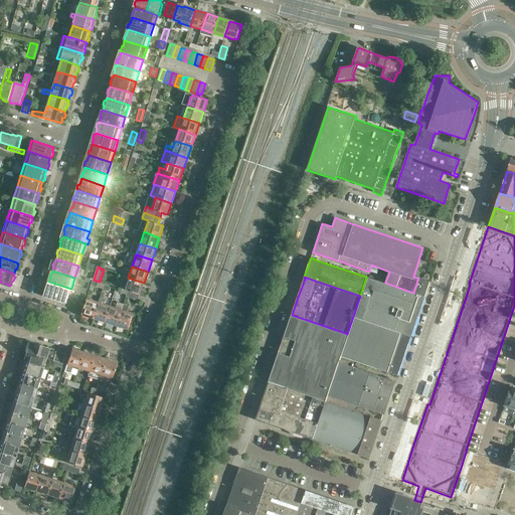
[(144,283),(128,278),(124,289),(128,291),(140,295),(144,283)]
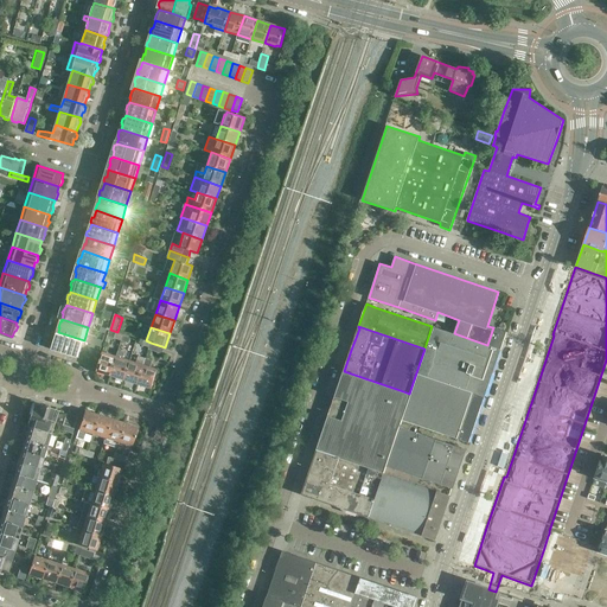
[(410,394),(402,420),(454,438),(457,439),(468,442),(485,397),(483,397),(499,350),(500,350),(508,332),(493,327),(492,331),(487,345),(467,338),(454,333),(446,331),(434,327),(419,374),(417,375),(410,394)]
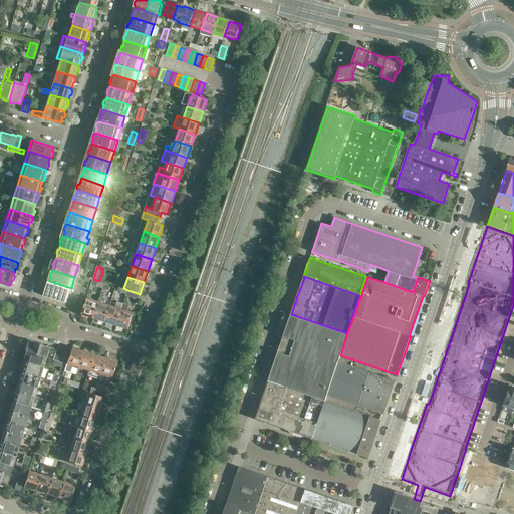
[(46,289),(44,295),(67,302),(71,288),(49,281),(48,283),(47,283),(45,287),(46,289)]
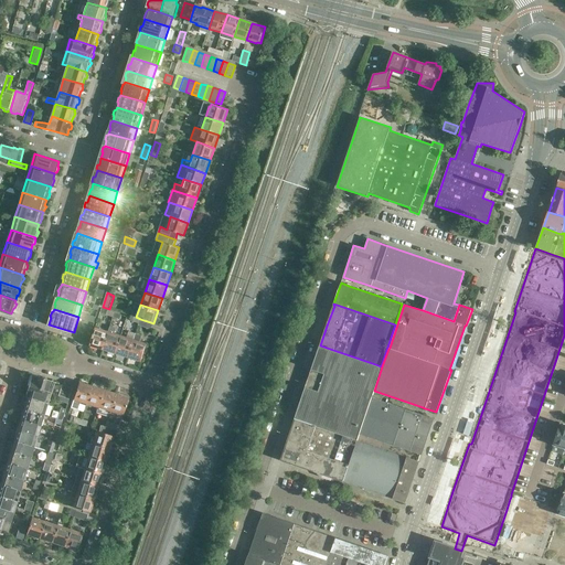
[(82,318),(95,322),(96,317),(84,312),(82,318)]
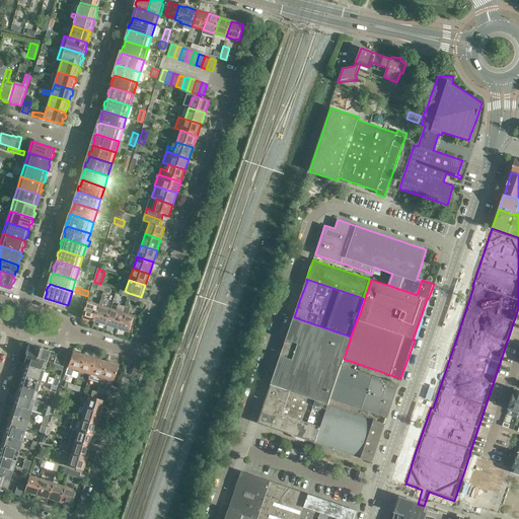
[(141,297),(129,293),(128,297),(127,298),(139,302),(141,297)]
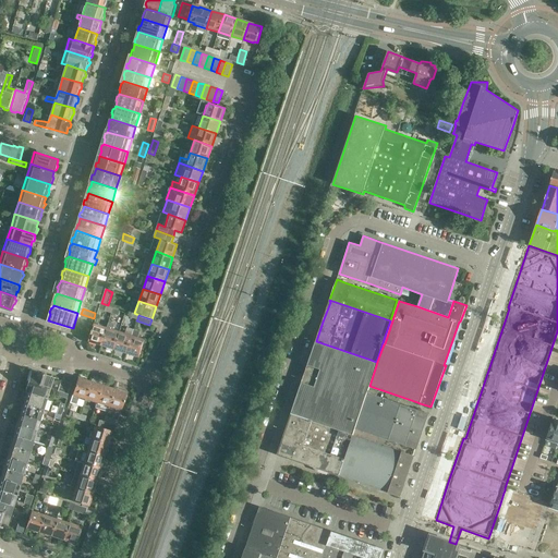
[(109,322),(107,327),(101,344),(114,349),(120,331),(113,329),(114,324),(109,322)]
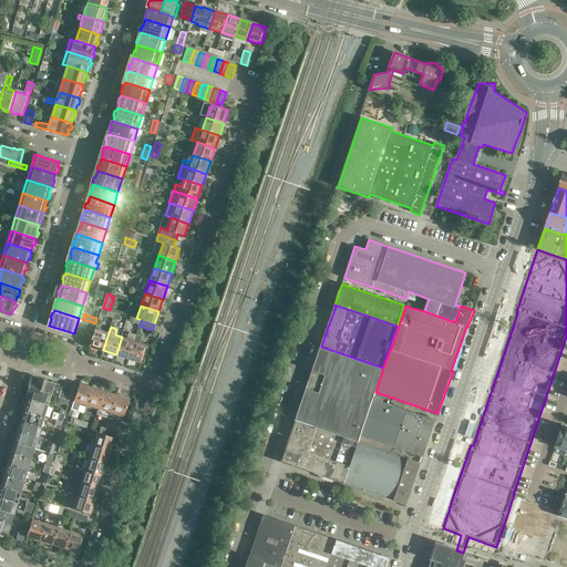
[(96,328),(91,346),(103,350),(109,332),(96,328)]
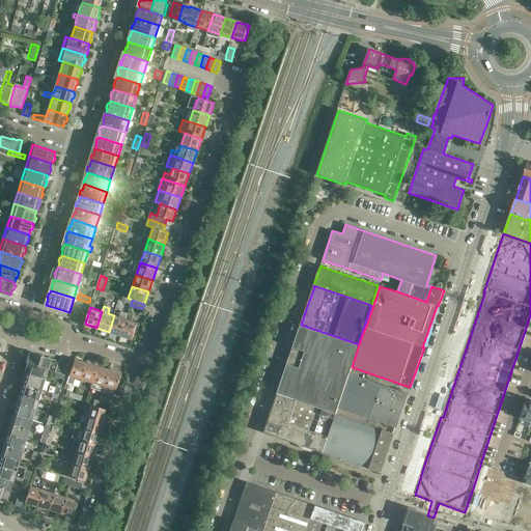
[(114,315),(109,332),(120,335),(128,314),(121,312),(120,317),(114,315)]
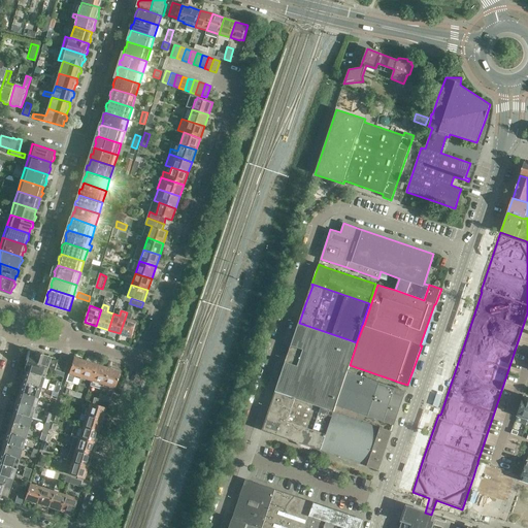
[(127,312),(120,333),(132,337),(137,321),(131,319),(132,314),(127,312)]
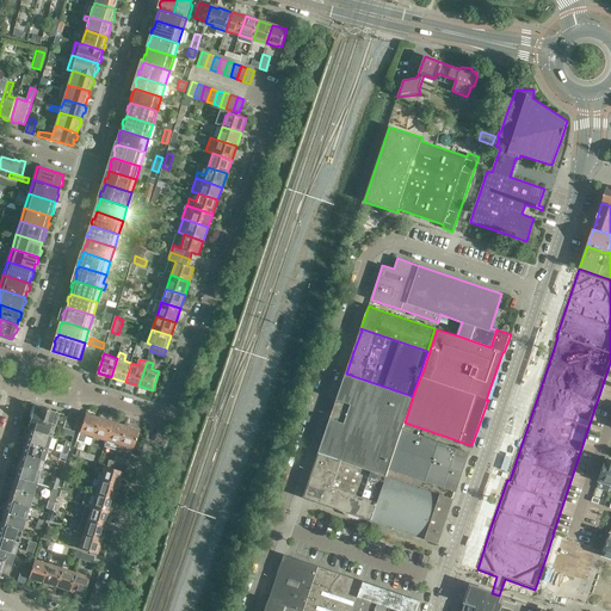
[(343,386),(337,400),(357,406),(355,412),(353,414),(402,431),(402,430),(405,423),(413,396),(412,396),(406,394),(346,374),(343,386)]
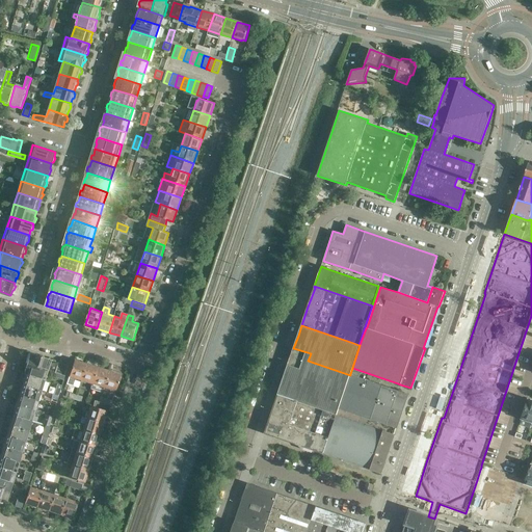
[(293,348),(288,365),(346,386),(350,375),(308,361),(309,358),(311,353),(293,348)]
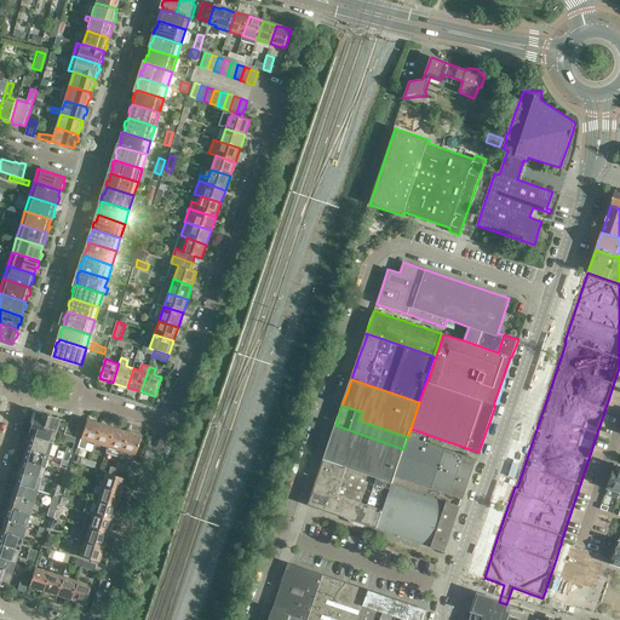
[(35,412),(30,424),(56,432),(57,426),(53,425),(56,418),(35,412)]
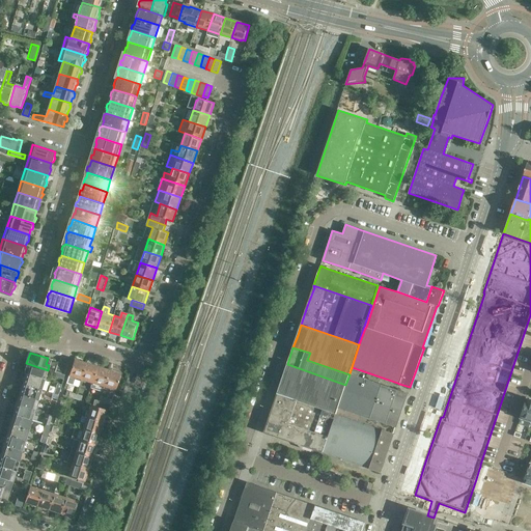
[(74,360),(68,375),(66,384),(78,388),(80,381),(85,364),(74,360)]
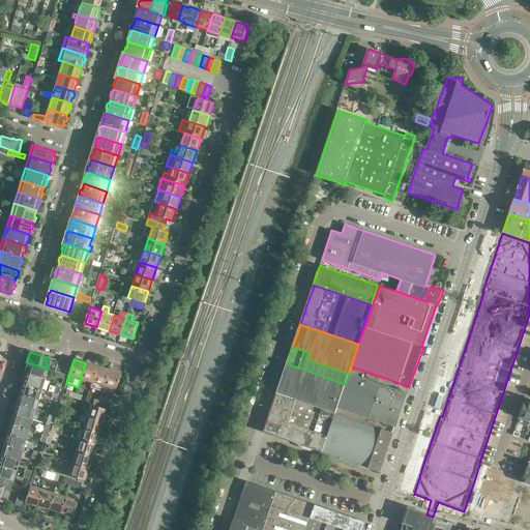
[(58,360),(55,371),(64,374),(67,364),(58,360)]
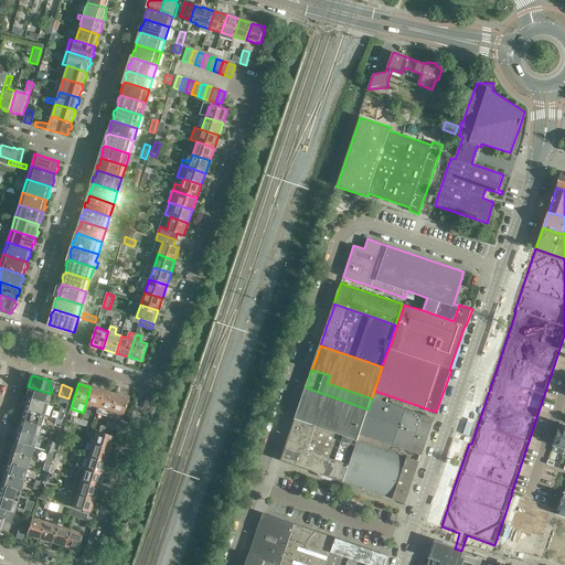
[(28,386),(24,397),(48,404),(51,394),(28,386)]
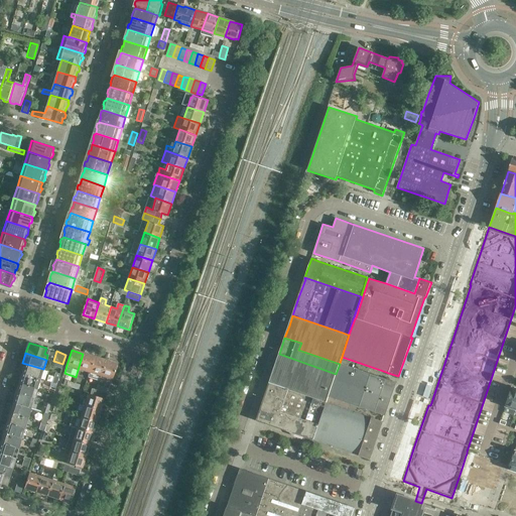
[(83,354),(78,370),(83,372),(84,371),(90,373),(95,357),(83,354)]
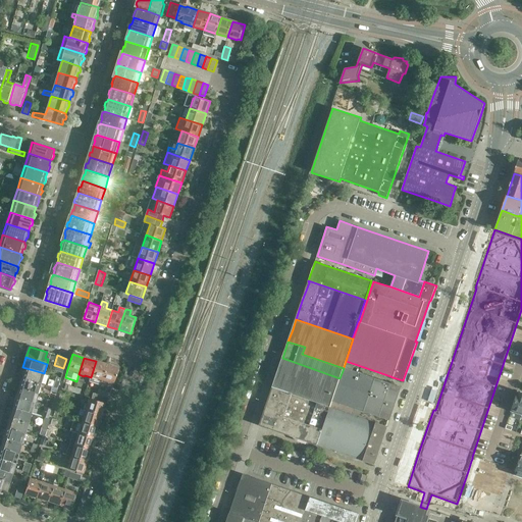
[(282,358),(272,386),(292,394),(330,407),(332,401),(340,378),(282,358)]
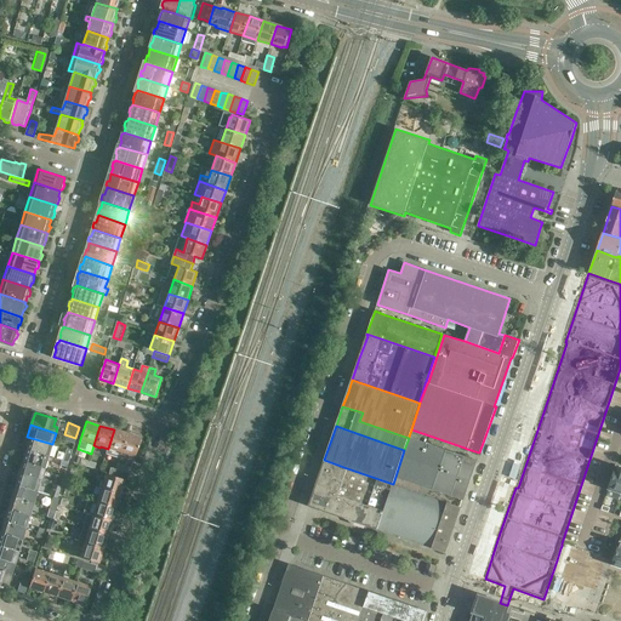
[(114,429),(108,449),(106,455),(119,459),(120,455),(127,434),(114,429)]
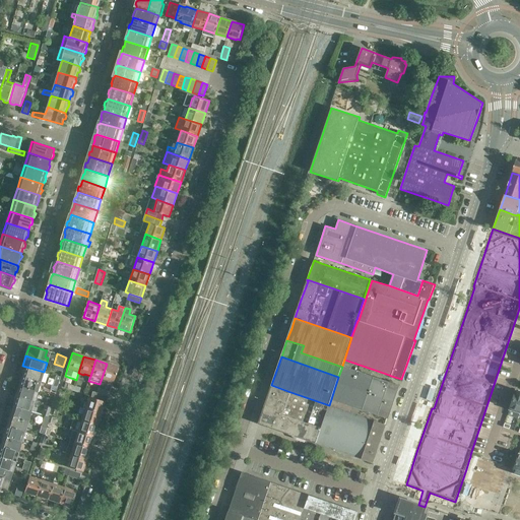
[(107,364),(101,381),(103,381),(106,382),(106,380),(113,382),(117,367),(107,364)]
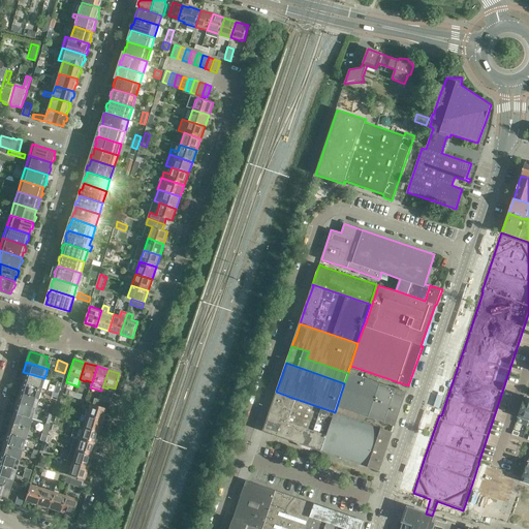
[(25,373),(22,383),(40,389),(44,378),(23,372),(23,373),(25,373)]
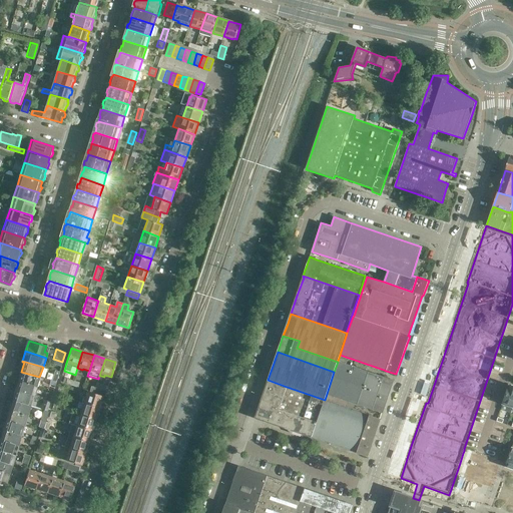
[(327,394),(325,400),(332,403),(370,416),(370,415),(380,419),(382,413),(383,414),(394,381),(384,377),(380,375),(369,371),(338,361),(338,362),(334,372),(327,394)]
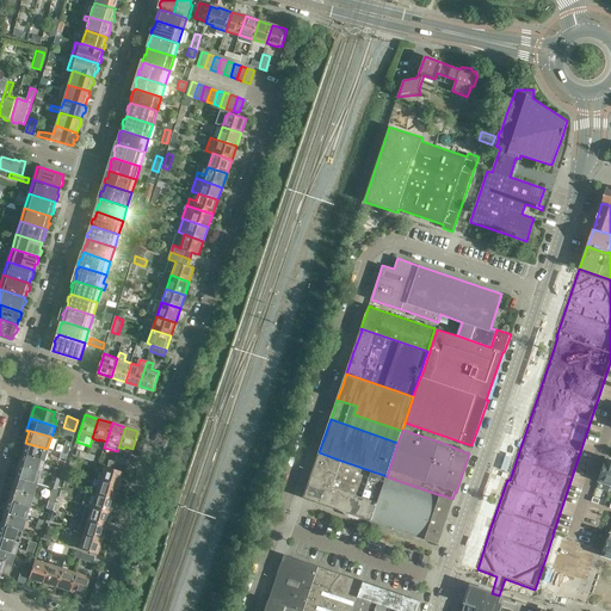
[(25,443),(22,454),(43,461),(47,449),(25,443)]
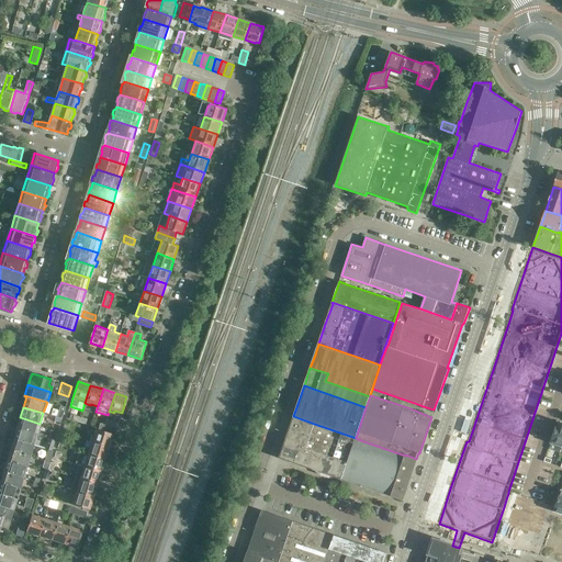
[(291,425),(279,458),(301,465),(341,479),(347,462),(356,438),(314,424),(293,416),(293,417),(294,417),(291,425)]
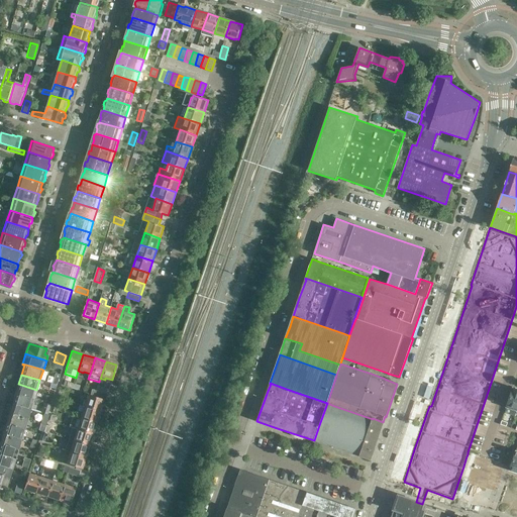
[(18,384),(15,394),(33,400),(36,390),(18,384)]
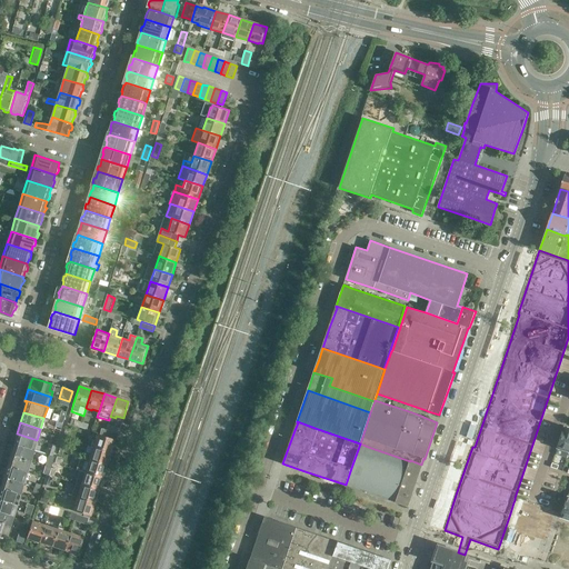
[(106,430),(118,435),(119,429),(115,427),(107,425),(106,430)]
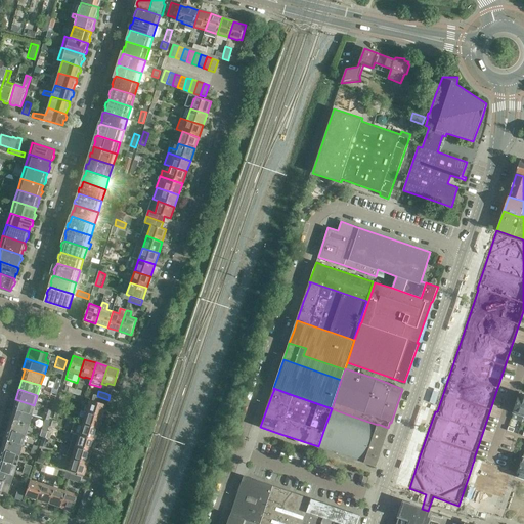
[(523,419),(523,416),(523,394),(519,393),(513,412),(523,416),(523,419)]
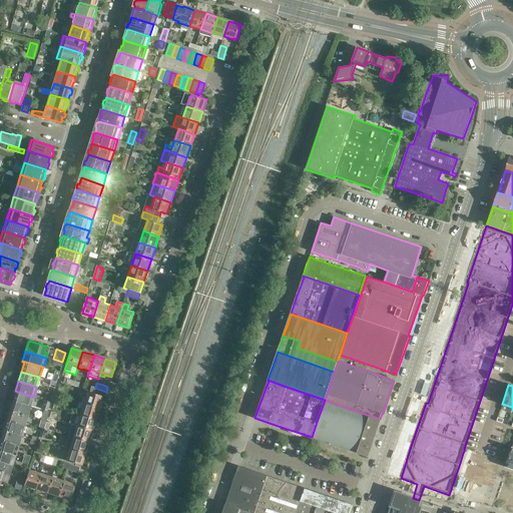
[(95,388),(93,394),(99,396),(102,397),(104,397),(106,392),(95,388)]
